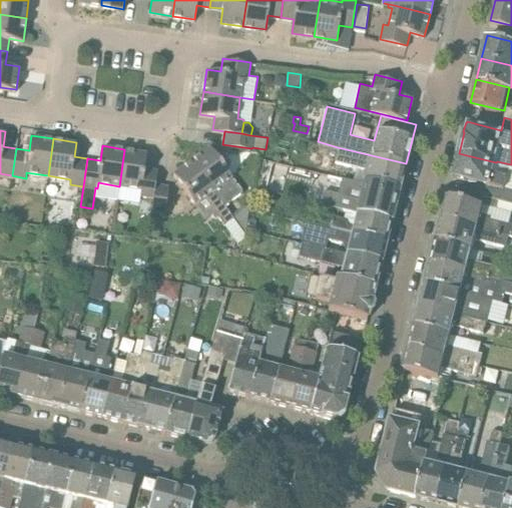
[(191,159),(224,203),(242,190),(210,146),(191,159)]
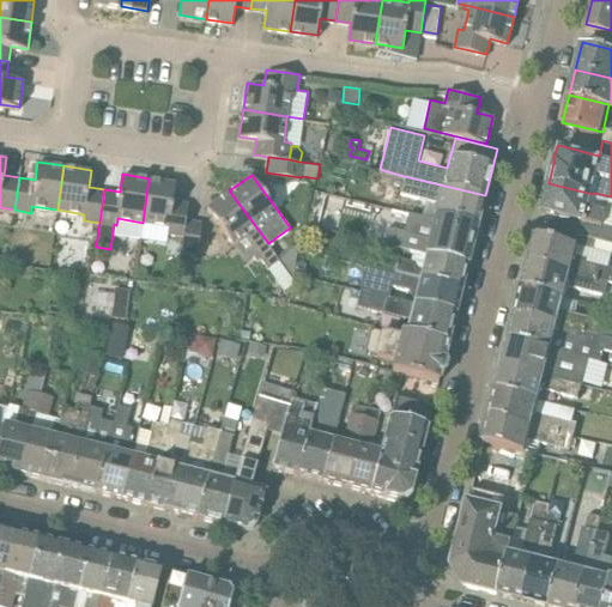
[(400,192),(438,201),(435,213),(478,223),(485,195),(404,176),(400,192)]
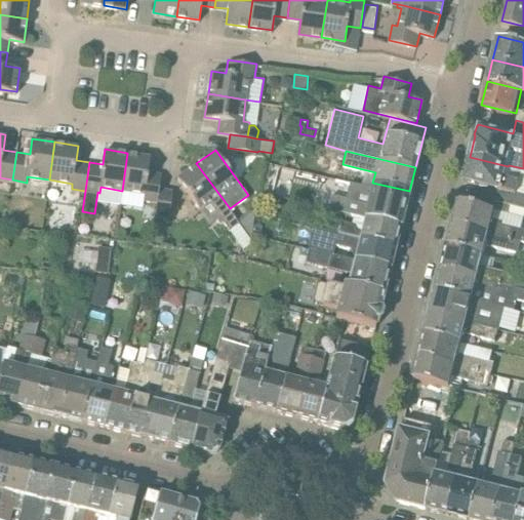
[(157,201),(160,187),(162,172),(149,170),(151,156),(127,153),(122,191),(145,194),(145,199),(157,201)]
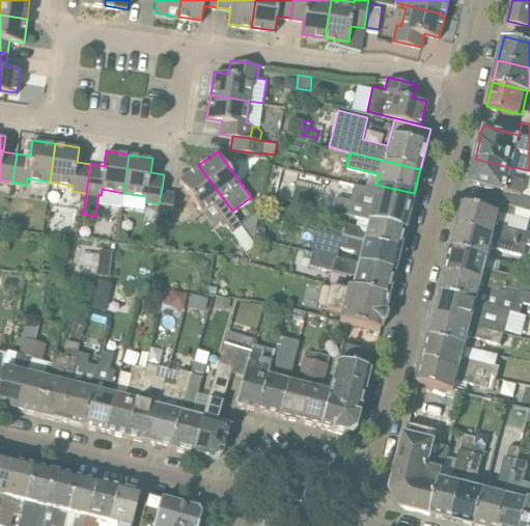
[(511,177),(513,168),(475,159),(470,181),(505,189),(502,200),(518,204),(529,208),(529,193),(524,191),(527,181),(511,177)]
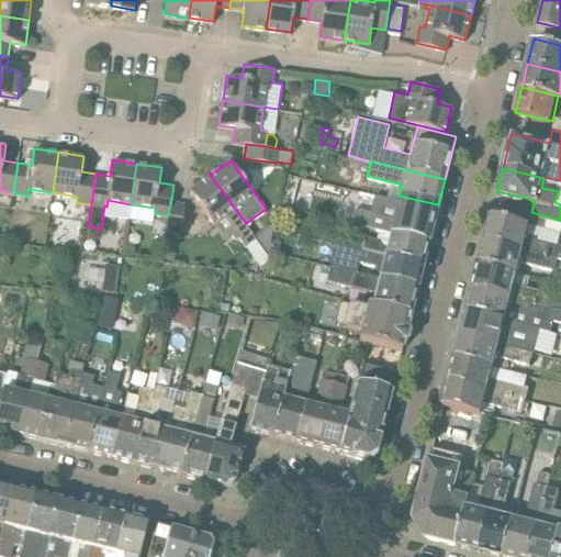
[(245,245),(256,237),(246,223),(210,175),(190,190),(214,223),(224,216),(245,245)]
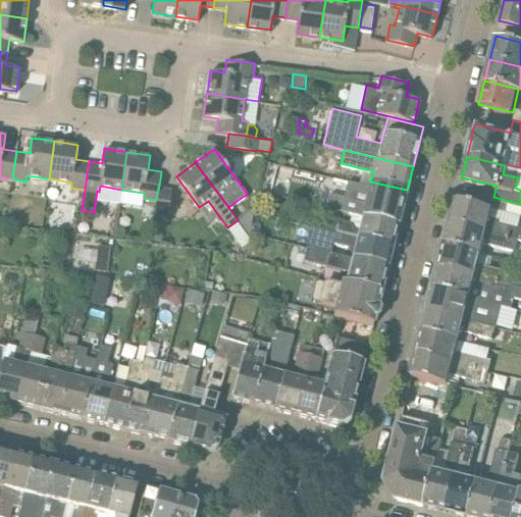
[(363,214),(362,215),(399,224),(407,190),(370,182),(369,186),(348,179),(345,195),(330,191),(327,205),(352,211),(363,214)]
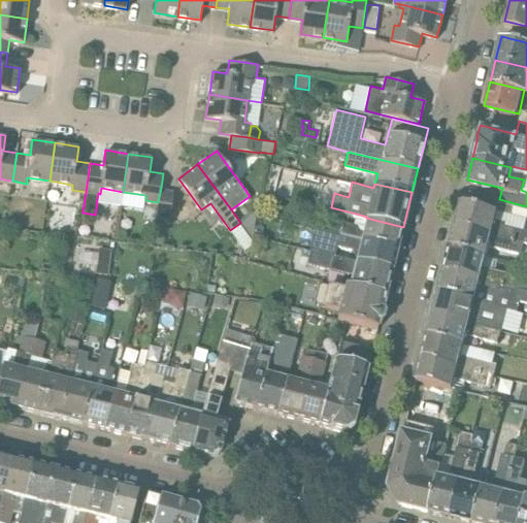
[(156,217),(170,219),(174,190),(161,188),(158,202),(156,217)]
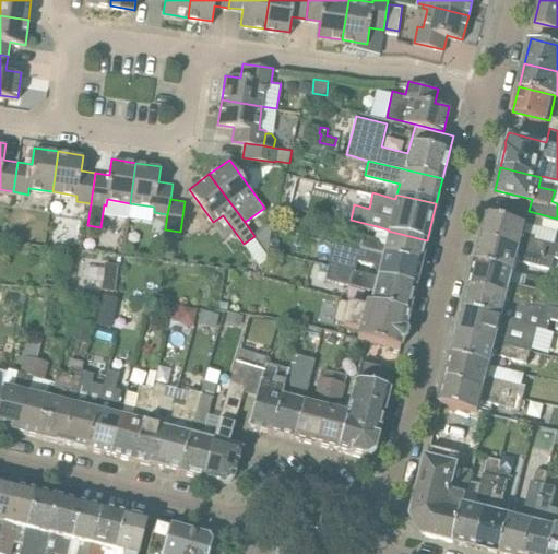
[(483,237),(557,255),(557,242),(536,236),(536,234),(541,235),(545,215),(529,211),(517,208),(514,219),(489,212),(483,237)]
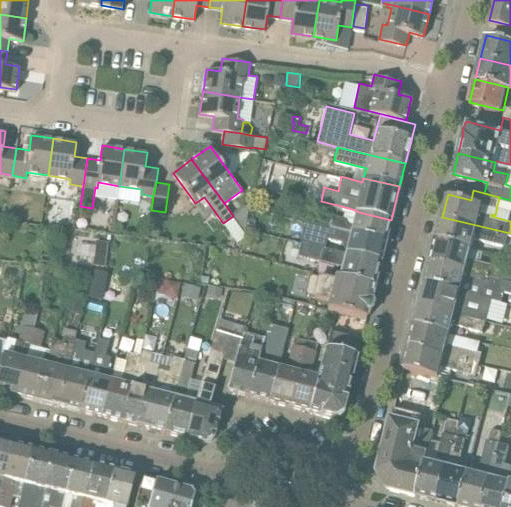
[(231,212),(245,231),(246,227),(248,217),(251,203),(247,202),(242,204),(231,212)]
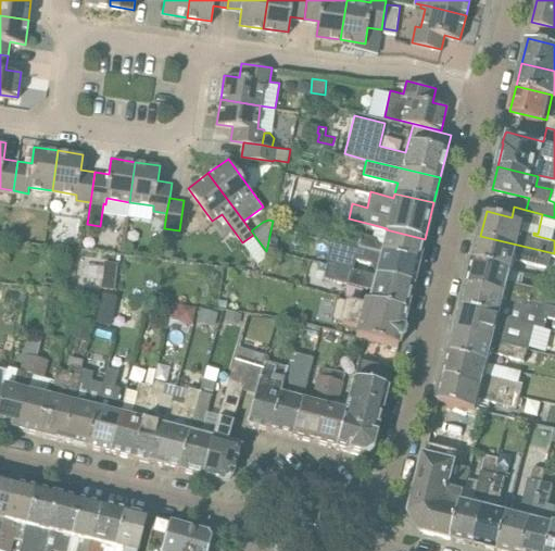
[(348,243),(418,262),(425,239),(386,229),(387,228),(375,225),(373,234),(363,232),(362,233),(352,229),(348,243)]
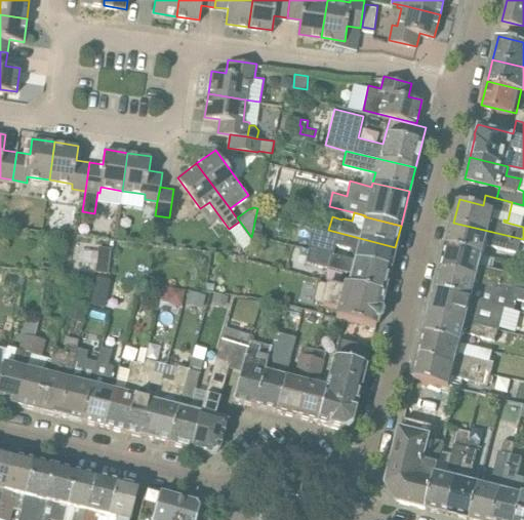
[(238,236),(246,231),(239,222),(232,227),(238,236)]
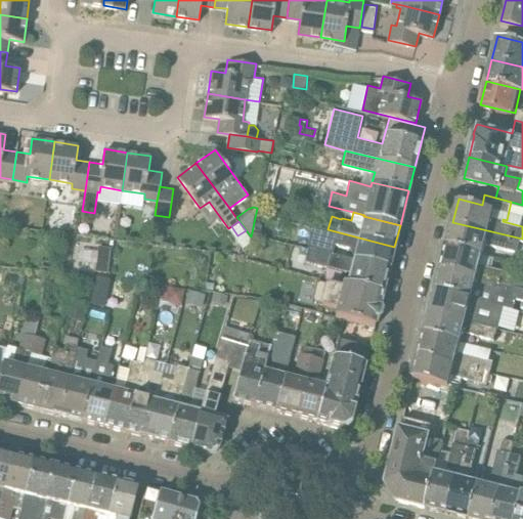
[(260,223),(254,222),(252,232),(259,233),(260,223)]
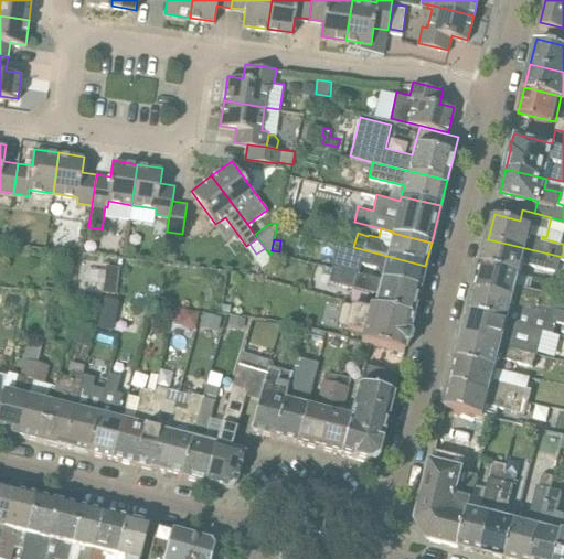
[(563,257),(488,239),(482,262),(522,272),(524,260),(559,269),(559,267),(563,268),(563,257)]
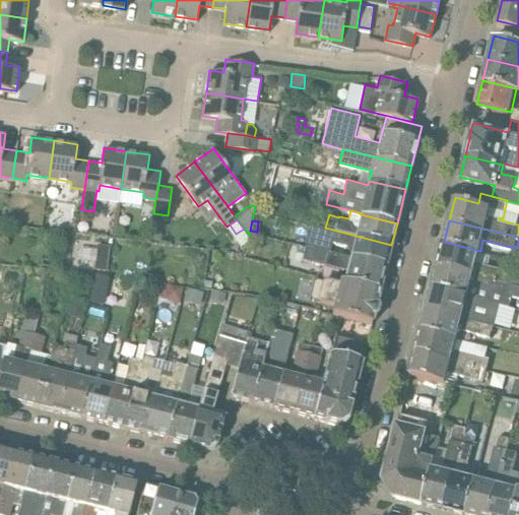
[(345,245),(353,242),(350,256),(387,265),(391,245),(325,228),(311,223),(308,236),(345,245)]
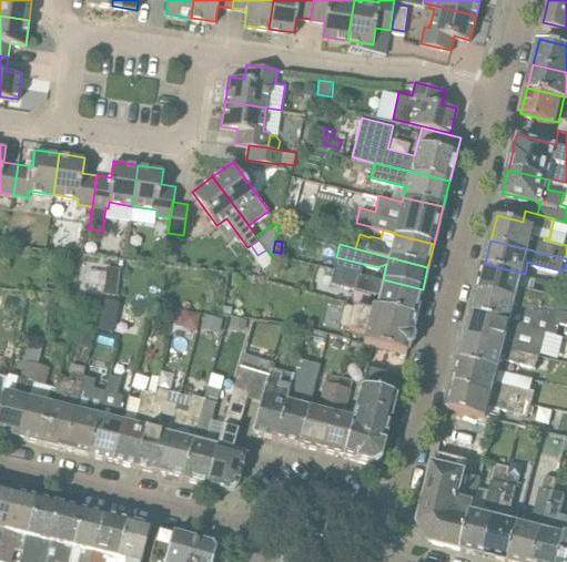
[(172,248),(166,248),(165,259),(176,261),(178,255),(172,248)]
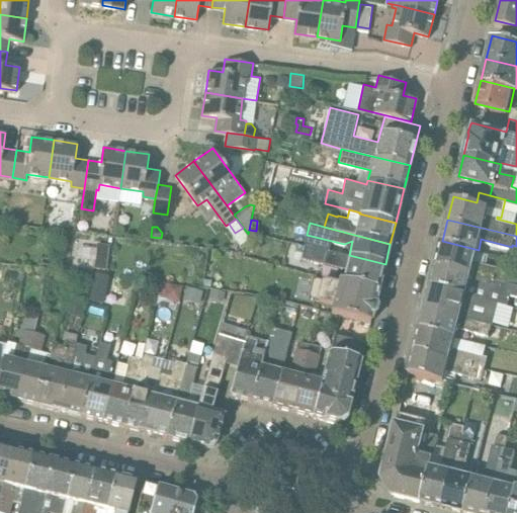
[(109,242),(97,241),(94,267),(106,268),(109,242)]
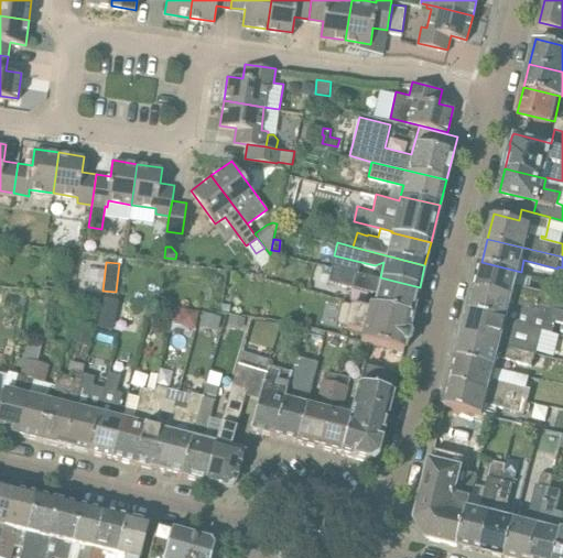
[(533,275),(521,272),(482,262),(475,285),(552,305),(555,292),(530,285),(533,275)]
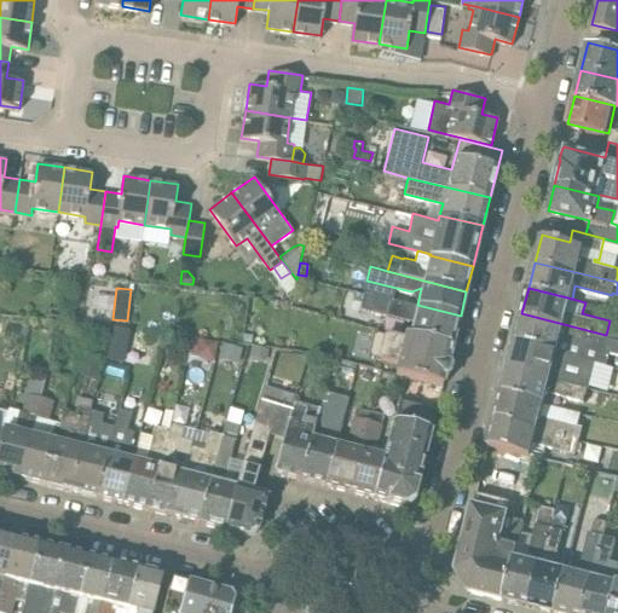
[(417,305),(364,293),(361,306),(414,321),(411,333),(406,331),(405,335),(452,347),(461,316),(417,305)]
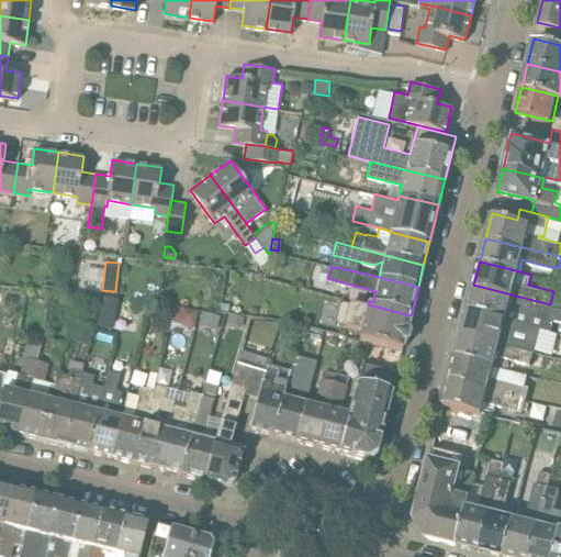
[(560,307),(550,304),(473,285),(468,309),(506,319),(516,321),(540,329),(541,326),(552,330),(554,318),(560,320),(560,307)]
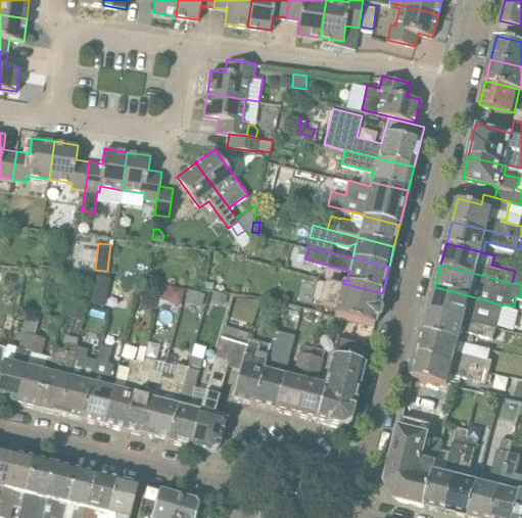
[(72,274),(60,271),(57,280),(68,283),(72,274)]
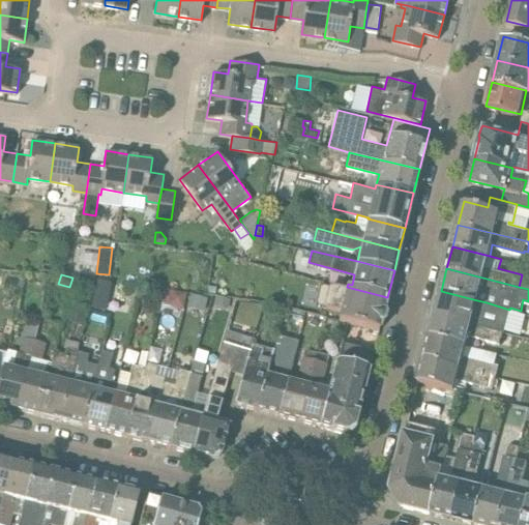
[(339,318),(380,328),(387,297),(347,287),(346,289),(328,285),(323,305),(341,310),(339,318)]
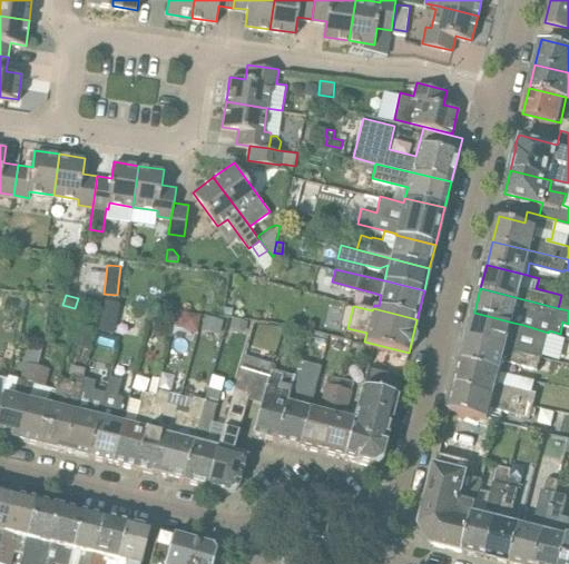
[(175,323),(184,324),(184,325),(198,328),(200,313),(186,310),(177,308),(175,323)]
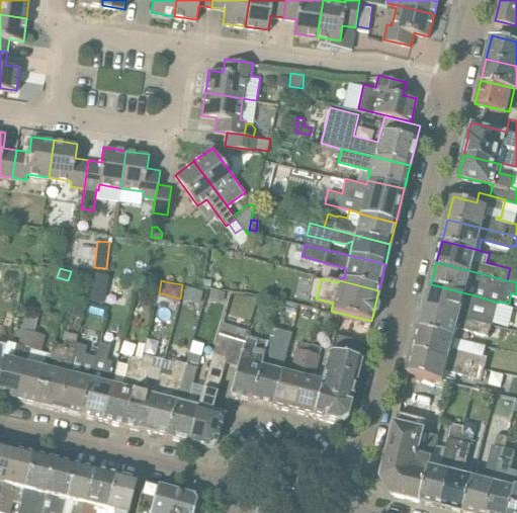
[(183,297),(200,302),(204,287),(187,282),(183,297)]
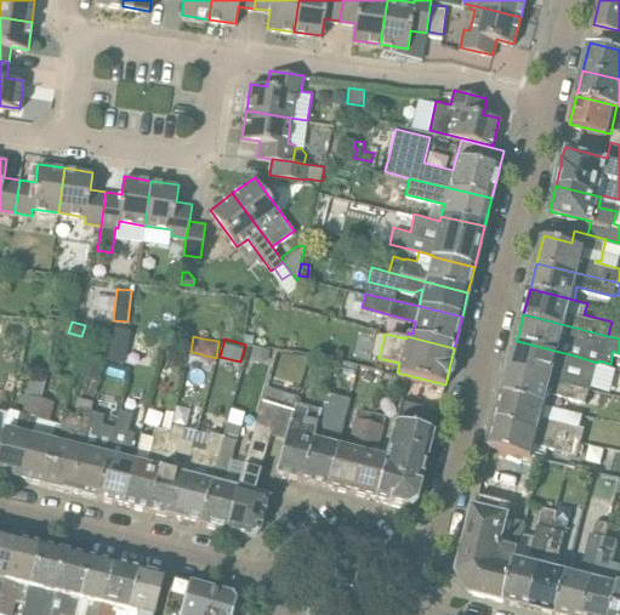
[(568,365),(570,354),(559,352),(517,341),(510,366),(591,387),(603,389),(601,388),(603,377),(593,375),(595,373),(568,365)]
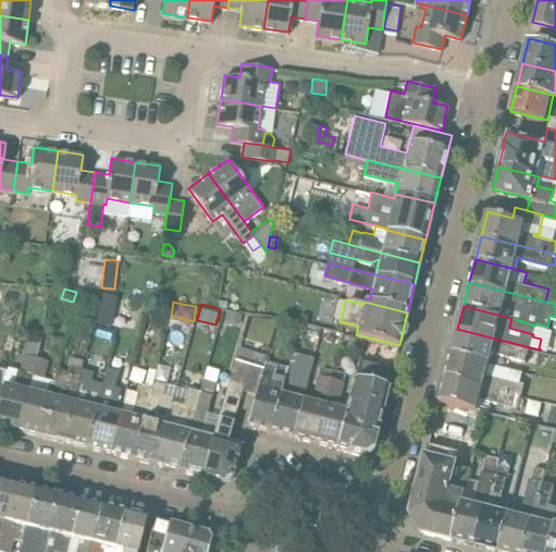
[(99,307),(96,320),(112,323),(114,310),(99,307)]
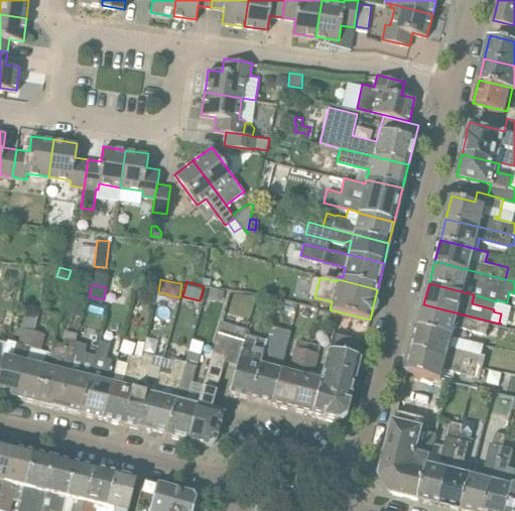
[(224,288),(211,286),(209,296),(222,298),(224,288)]
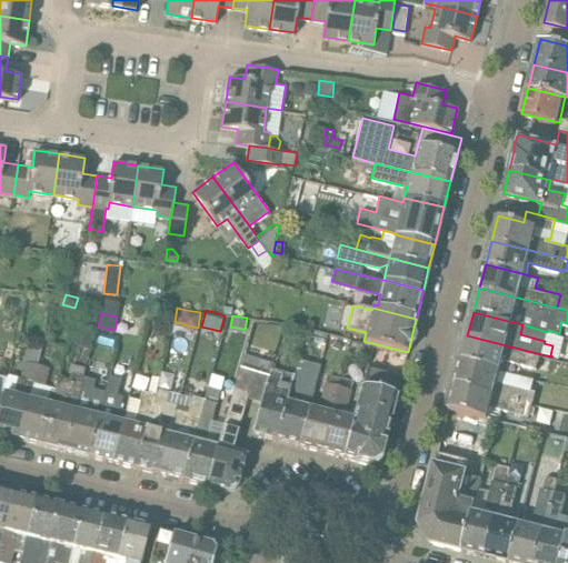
[(78,322),(72,342),(90,348),(96,328),(78,322)]
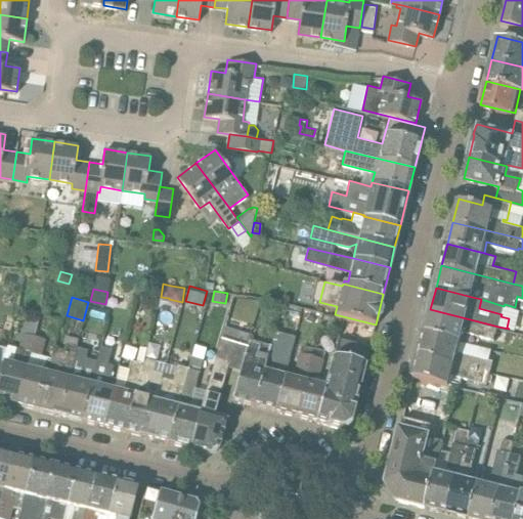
[(506,339),(509,329),(498,327),(430,309),(425,332),(462,341),(464,330),(495,338),(495,337),(506,339)]
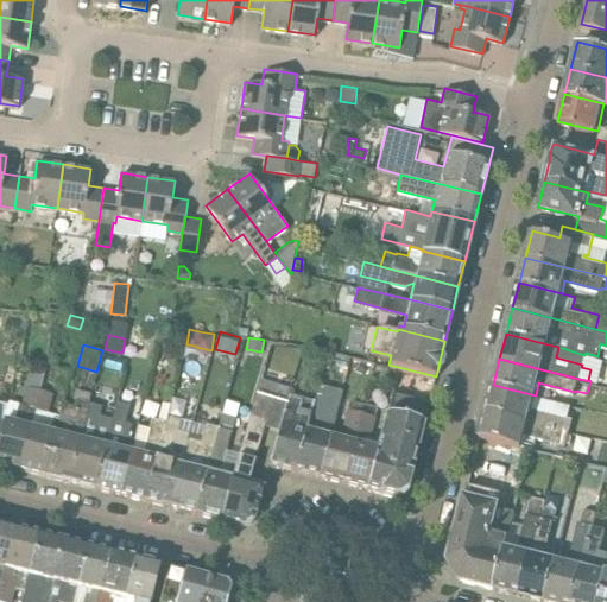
[(4,419),(0,435),(0,462),(19,468),(35,406),(39,387),(40,387),(45,369),(32,366),(27,384),(23,400),(20,400),(19,406),(8,404),(4,419)]
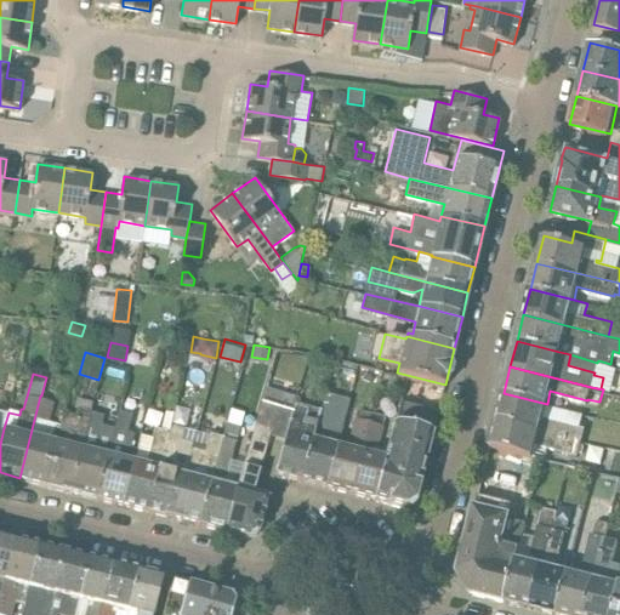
[(237,488),(226,530),(249,535),(259,530),(269,496),(252,491),(272,427),(286,431),(296,399),(297,393),(267,383),(245,460),(244,460),(237,488)]
